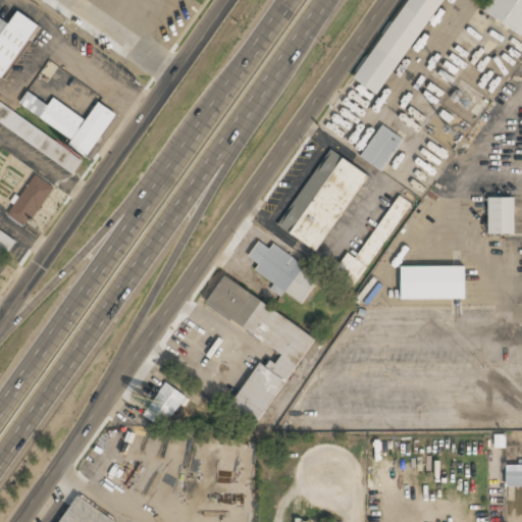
[(380,97),(442,0),(408,0),(356,81),(380,97)]
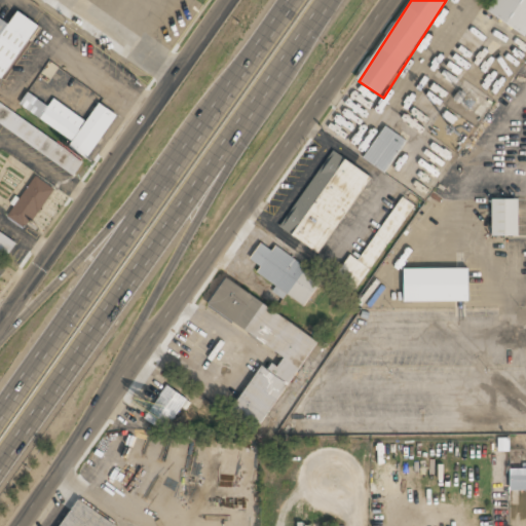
[(525,0),(496,0),(489,13),(525,34),(525,0)]
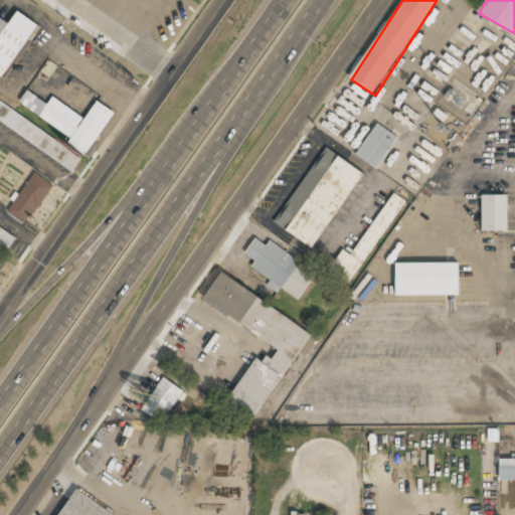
[(39,25),(17,10),(9,22),(0,16),(0,75),(5,79),(39,25)]
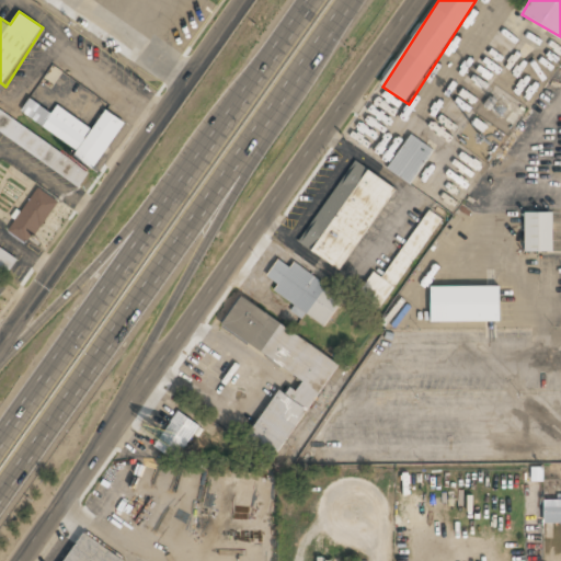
[(125,122),(105,109),(93,128),(57,105),(53,112),(30,98),(19,115),(99,164),(125,122)]
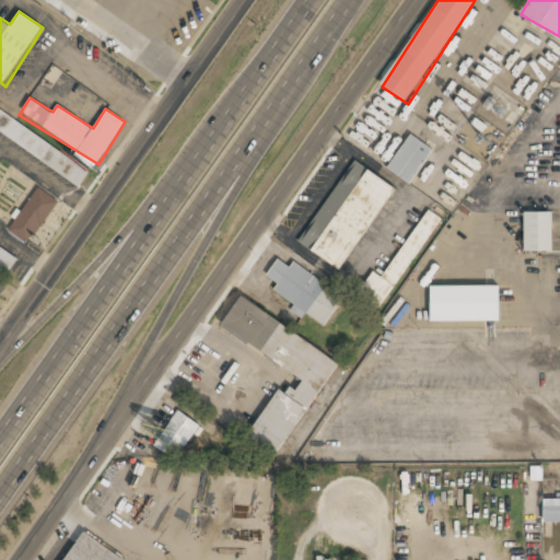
[(91,168),(0,111),(0,266),(9,272),(20,256),(0,243),(0,135),(80,185),(91,168)]
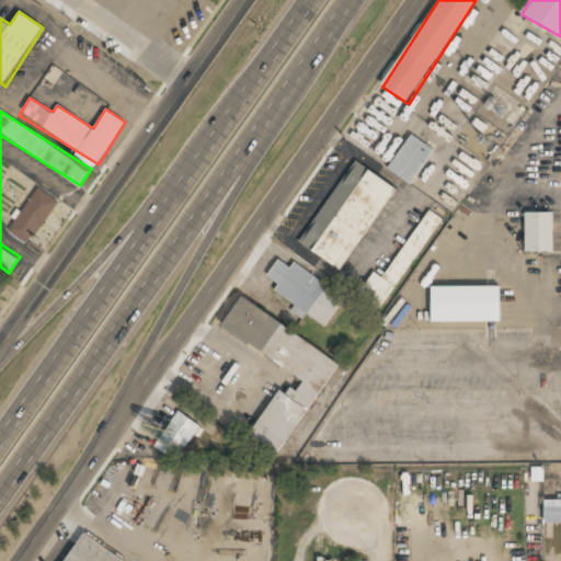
[(388,168),(411,184),(435,151),(412,134),(388,168)]
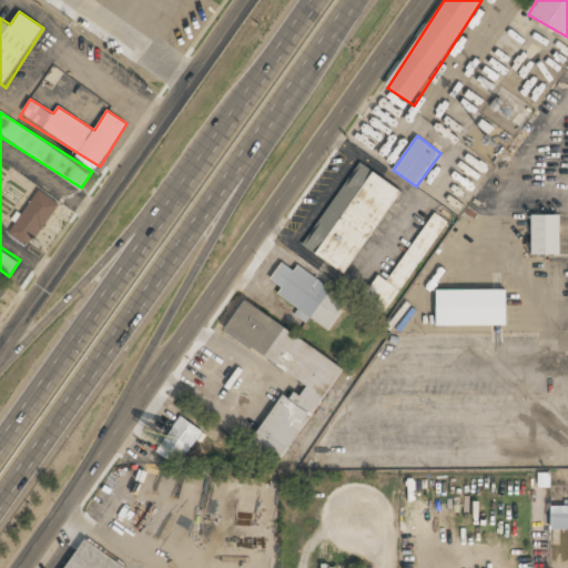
[(304,247),(347,274),(401,188),(357,161),(304,247)]
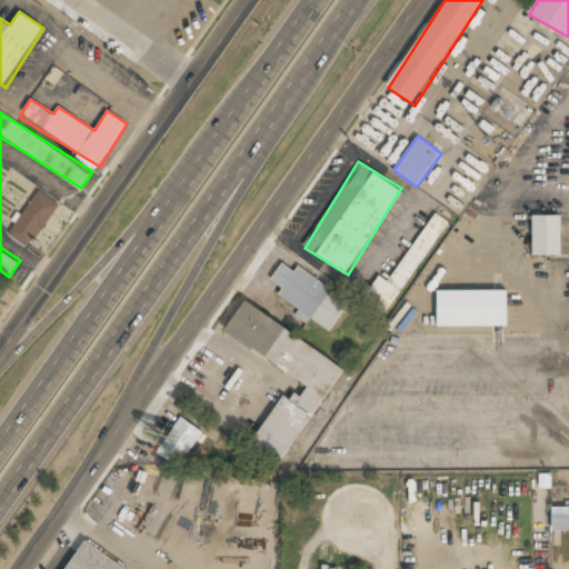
[(8,232),(29,247),(59,203),(39,189),(8,232)]
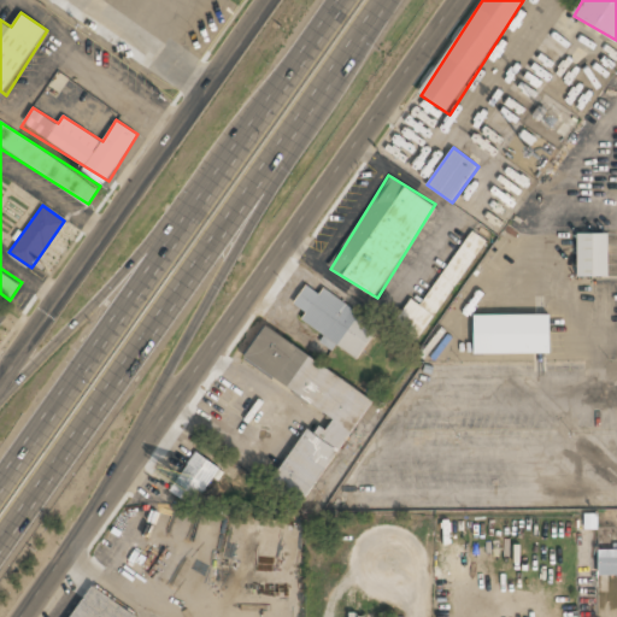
[(423,306),(410,299),(394,327),(422,342),(485,238),(469,229),(423,306)]
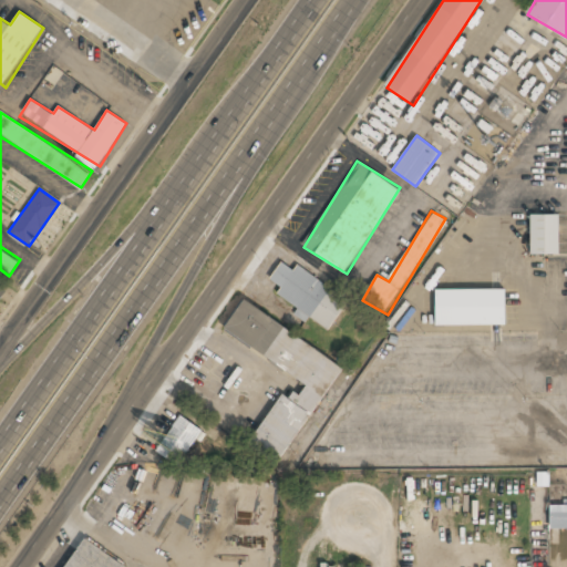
[(529,254),(558,254),(558,215),(529,215),(529,254)]
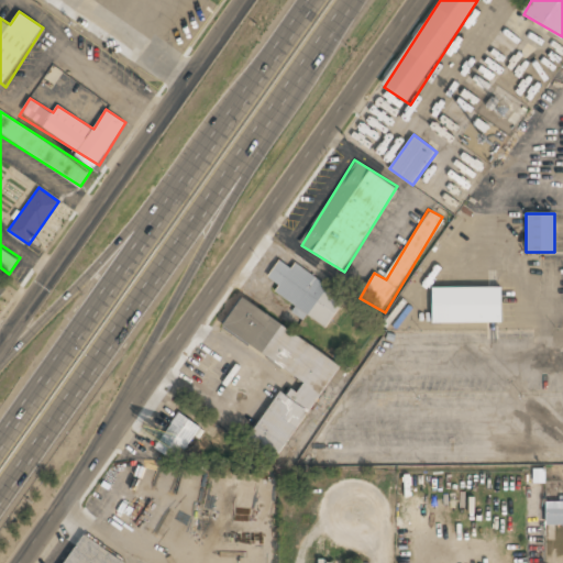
[(273,294),(327,329),(346,298),(280,256),(267,277),(279,285),(273,294)]
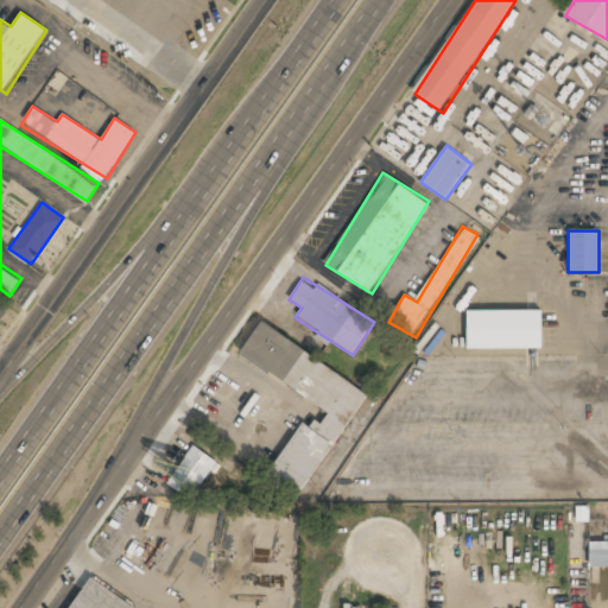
[(542,348),(542,310),(467,310),(467,348),(542,348)]
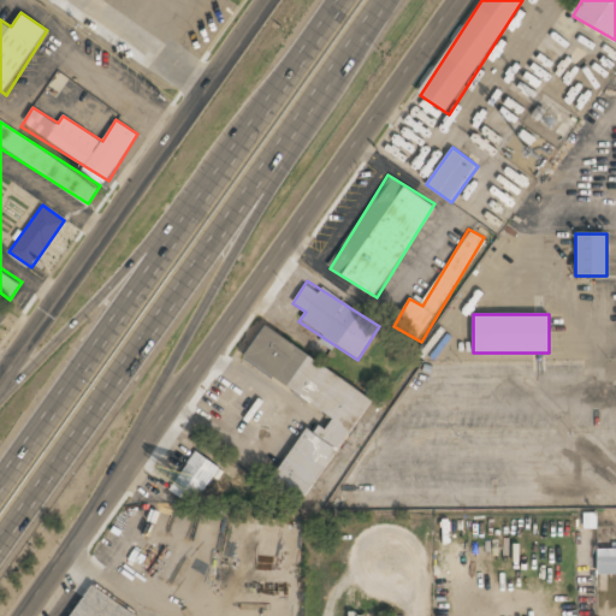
[(372,396),(260,326),(241,357),(330,414),(318,433),(306,426),(272,480),(306,502),(372,396)]
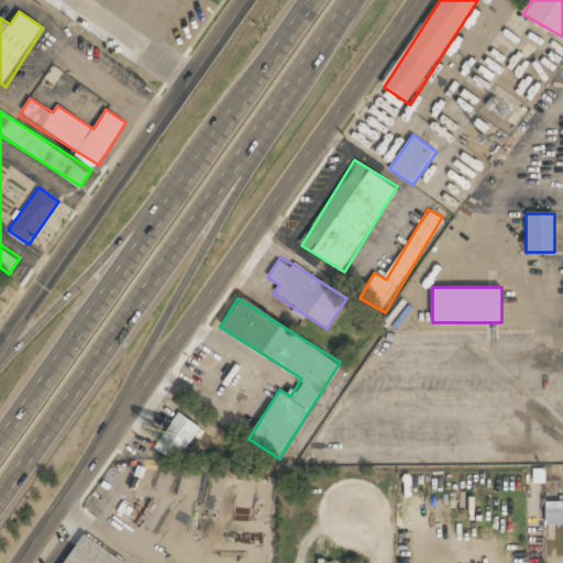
[(157,443),(180,459),(201,427),(178,412),(157,443)]
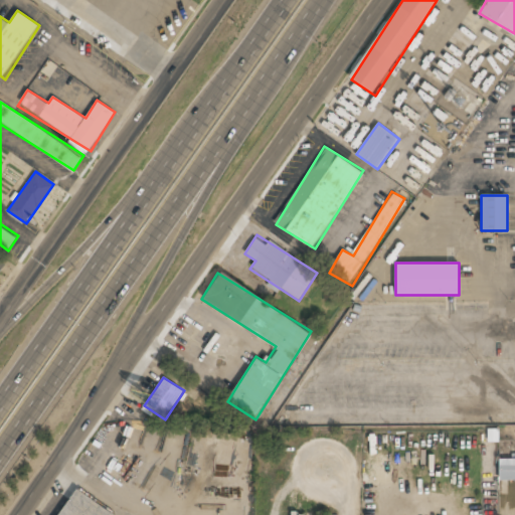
[(514,456),(500,456),(500,480),(514,480),(514,456)]
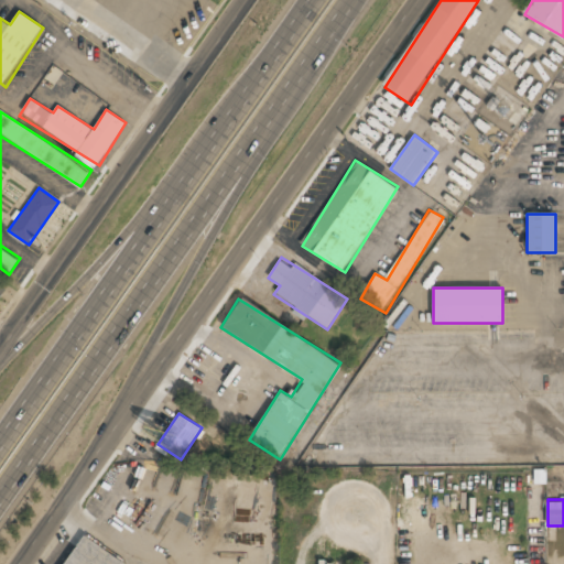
[(62,563),(120,563),(123,560),(82,534),(62,563)]
